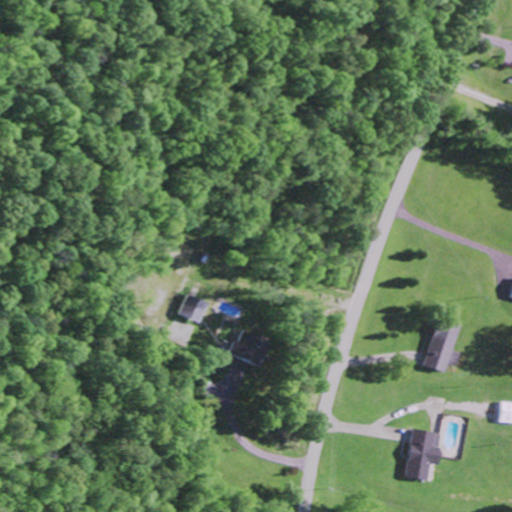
[(201,325),(210,304),(190,295),(181,316),(201,325)]
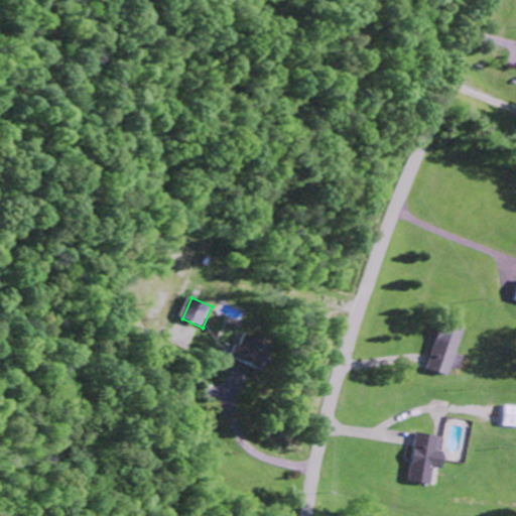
[(199,330),(179,321),(170,343),(189,351),(199,330)]
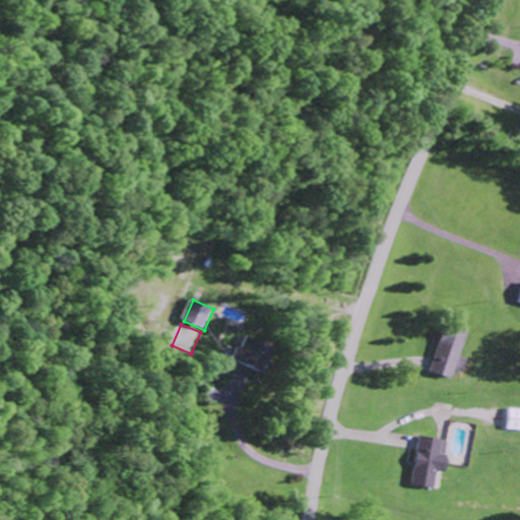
[(468,331),(445,325),(432,374),(453,379),(455,371),(464,374),(468,360),(460,358),(468,331)]
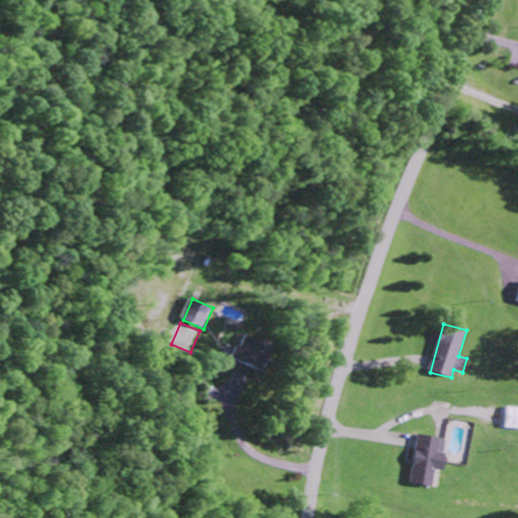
[(261,372),(272,347),(243,334),(232,360),(261,372)]
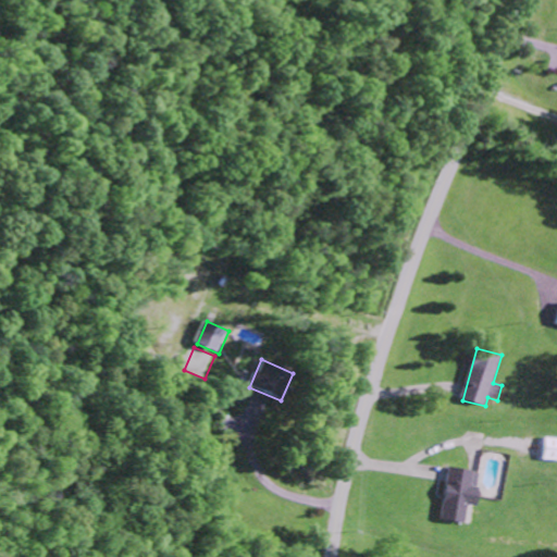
[(556,460),(556,438),(547,438),(546,460),(556,460)]
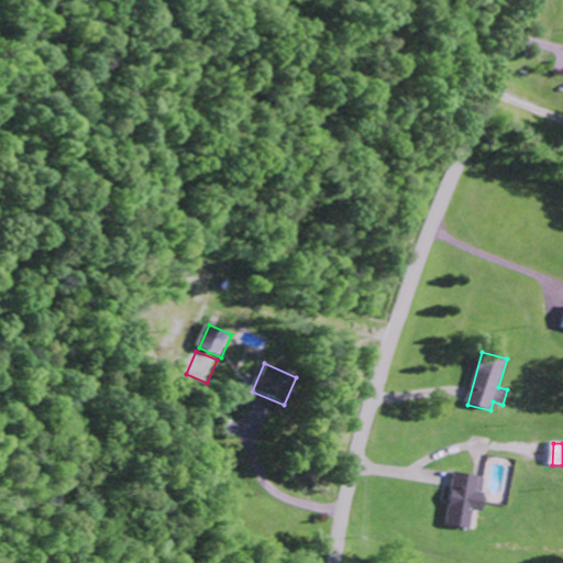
[(470,530),(472,512),(482,514),(485,493),(477,492),(479,476),(453,473),(446,527),(470,530)]
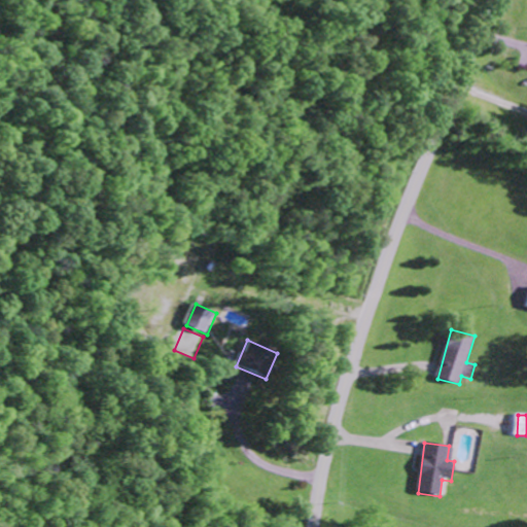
All buildings are outlined.
